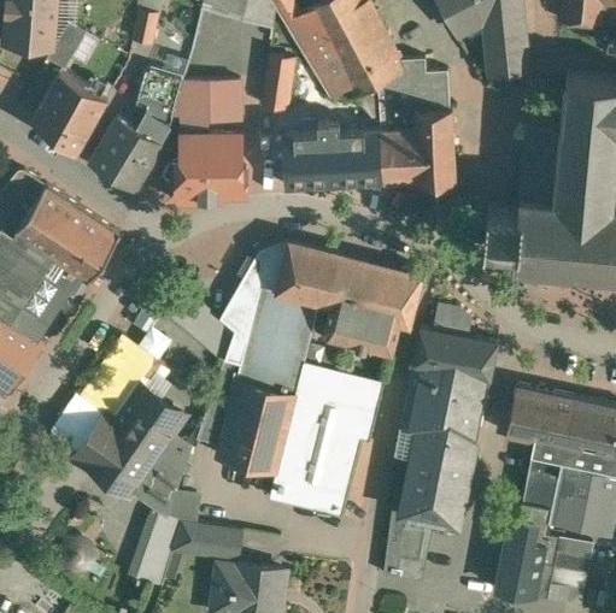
[(11,0),(11,3),(7,1),(6,16),(4,46),(46,49),(52,45),(54,45),(66,23),(74,27),(76,0),(11,0)]
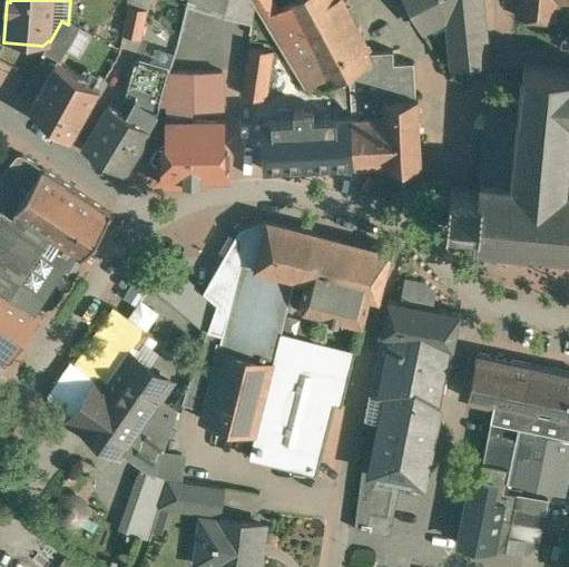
[(247,0),(188,0),(186,11),(211,17),(211,16),(251,28),(254,9),(247,0)]
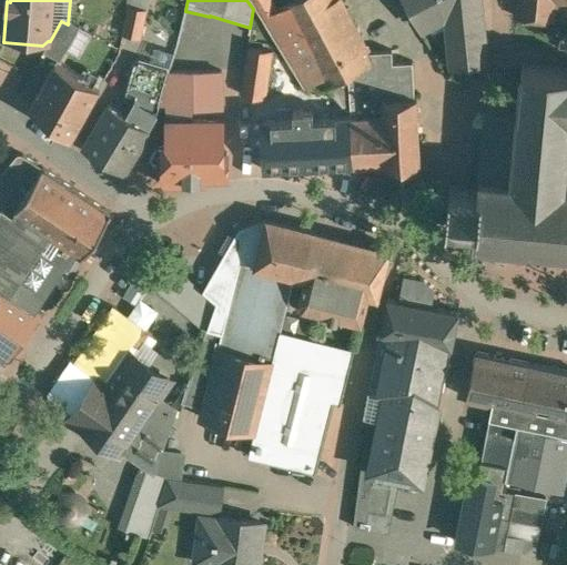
[(337,0),(301,0),(275,13),(266,0),(247,0),(303,92),(330,97),(350,119),(352,167),(384,165),(384,169),(418,167),(415,101),(413,101),(412,66),(392,67),(392,53),(366,53),(337,0)]
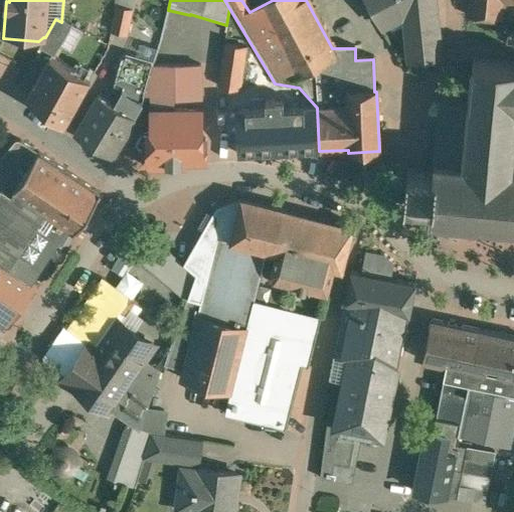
[(364,0),(380,29),(402,18),(404,22),(408,60),(440,57),(434,18),(437,18),(434,0),(364,0)]
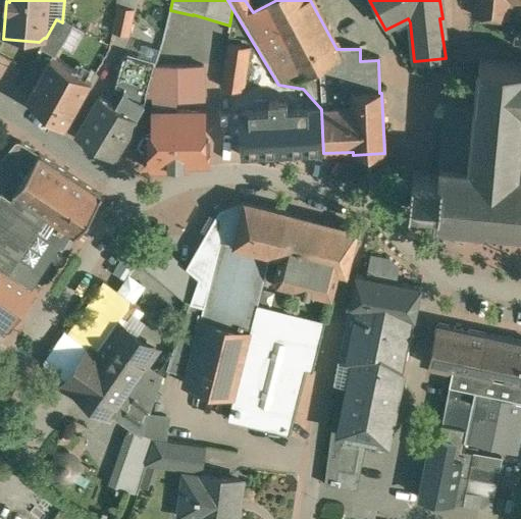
[(520,0),(475,0),(474,19),(520,22),(520,0)]
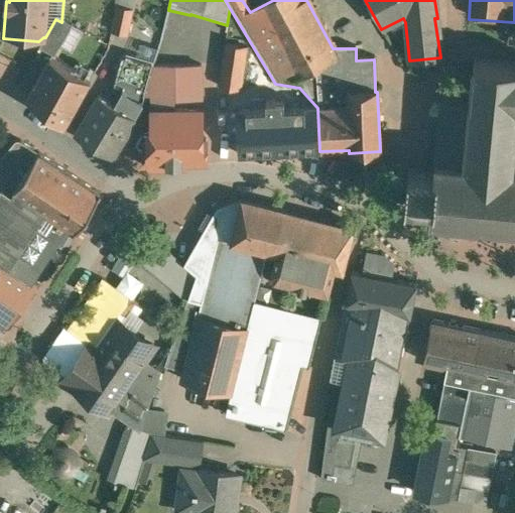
[(45,37),(38,50),(53,58),(71,27),(61,22),(55,19),(45,37)]
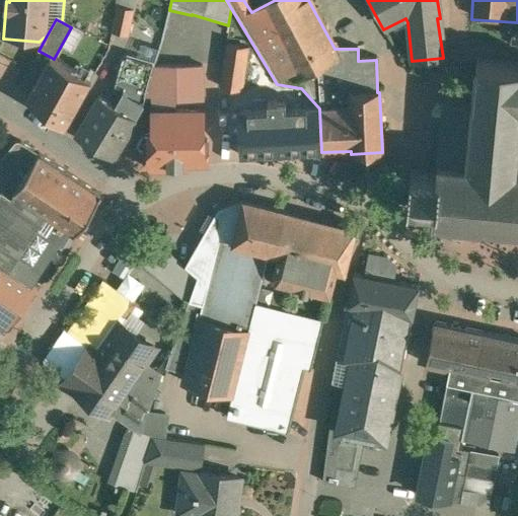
[(247,50),(226,47),(219,89),(241,92),(247,50)]
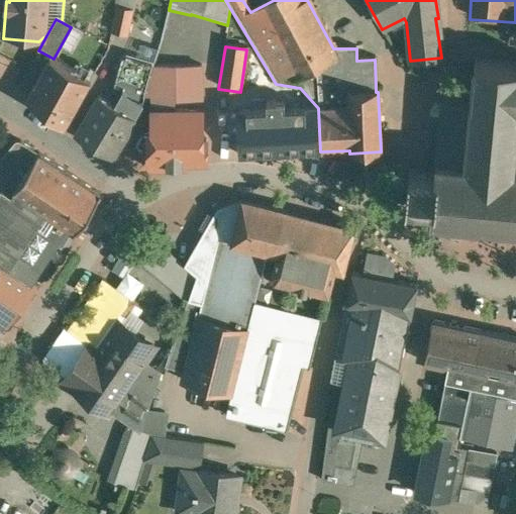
[(153,63),(132,57),(123,91),(144,97),(152,69),(153,63)]
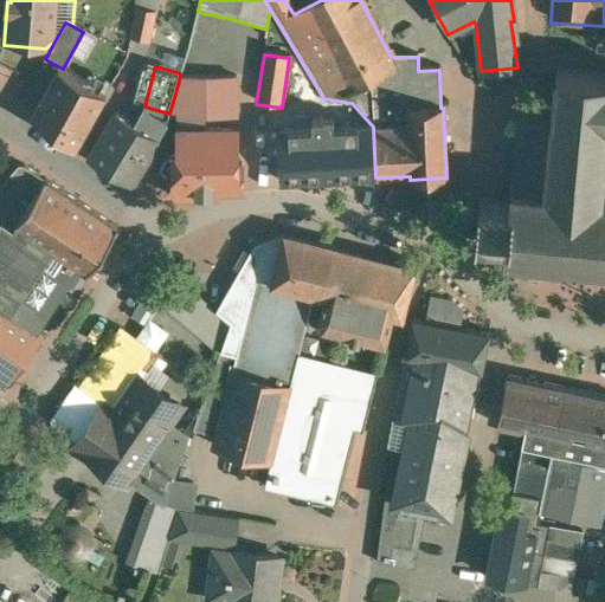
[(105,98),(58,72),(57,72),(31,120),(75,151),(105,98)]
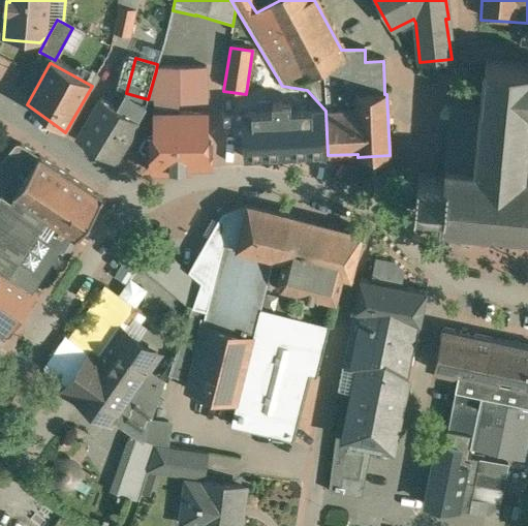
[(527,67),(485,64),(480,105),(452,102),(444,180),(417,178),(415,209),(440,211),(439,225),(527,233),(527,67)]
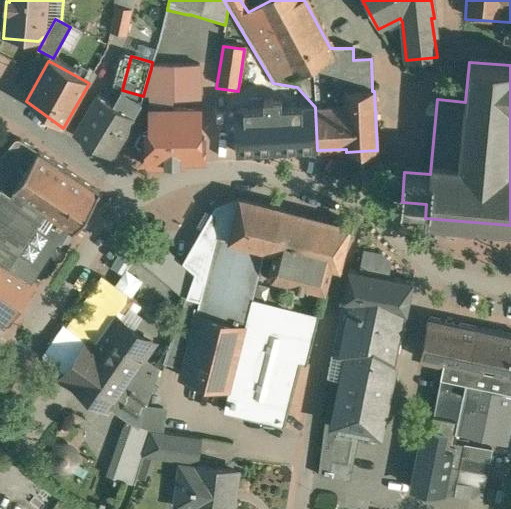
[(199,67),(151,68),(143,96),(142,97),(150,97),(150,112),(173,112),(172,101),(199,100),(199,67)]
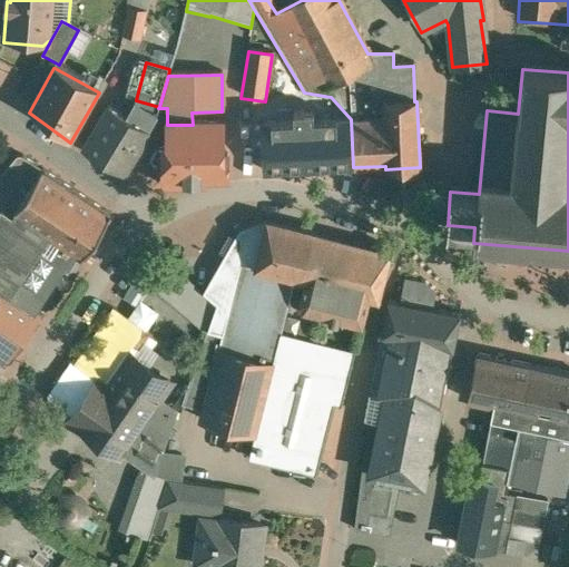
[(147,134),(111,110),(107,111),(84,149),(124,174),(147,134)]
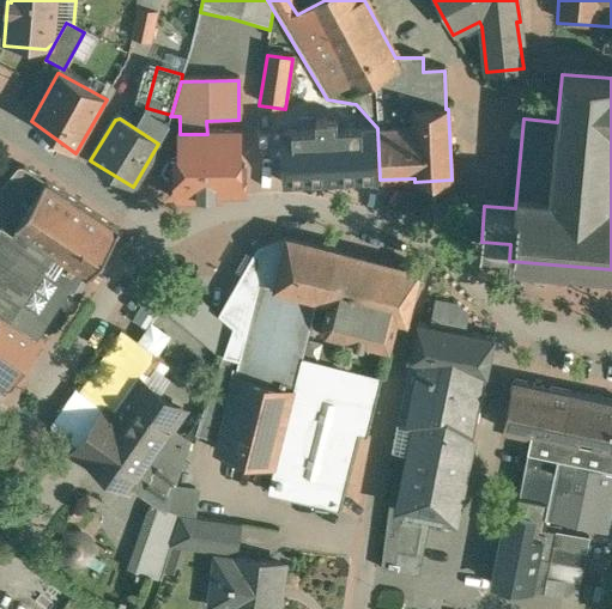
[(377,128),(280,133),(284,186),(380,180),(377,128)]
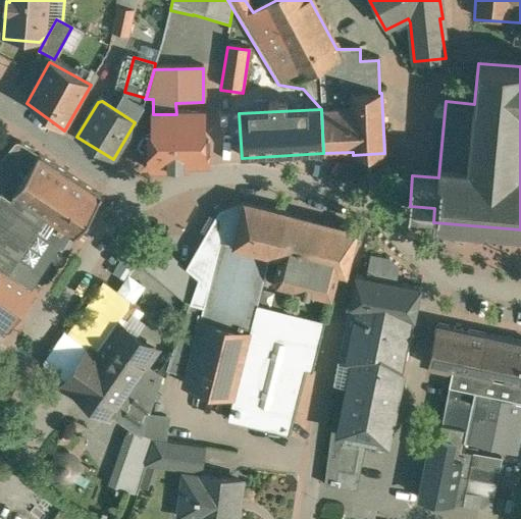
[(176,114),(153,114),(153,135),(149,135),(149,148),(143,148),(144,170),(165,170),(167,170),(167,164),(208,163),(207,143),(203,143),(203,113),(176,114)]
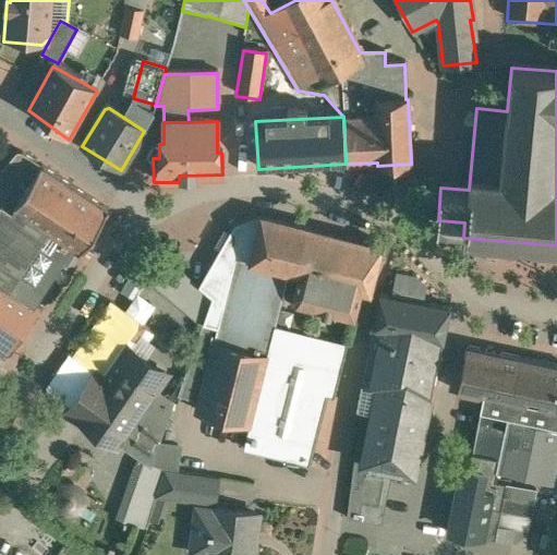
[(0,208),(2,206),(4,203),(10,210),(25,181),(39,167),(21,155),(16,155),(0,173),(0,208)]
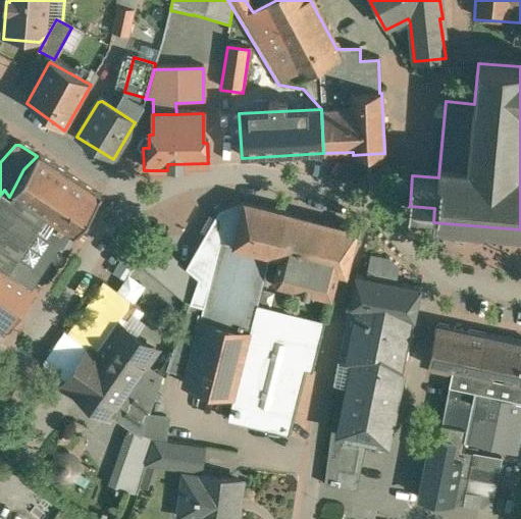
[(101,199),(39,157),(12,195),(14,196),(71,236),(74,238),(101,199)]
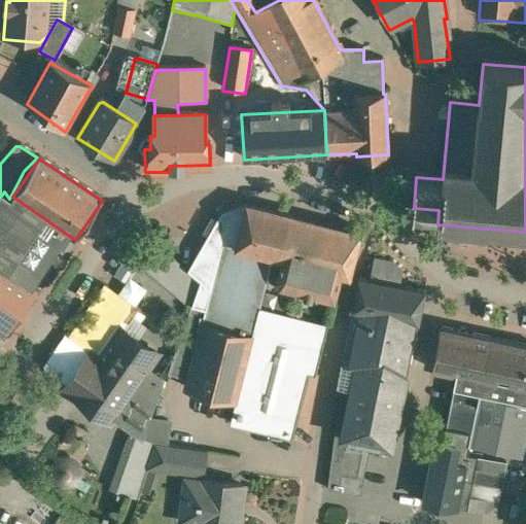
[(72,238),(14,198),(10,200),(9,199),(2,195),(0,197),(0,270),(32,292),(32,291),(61,249),(63,250),(72,238)]
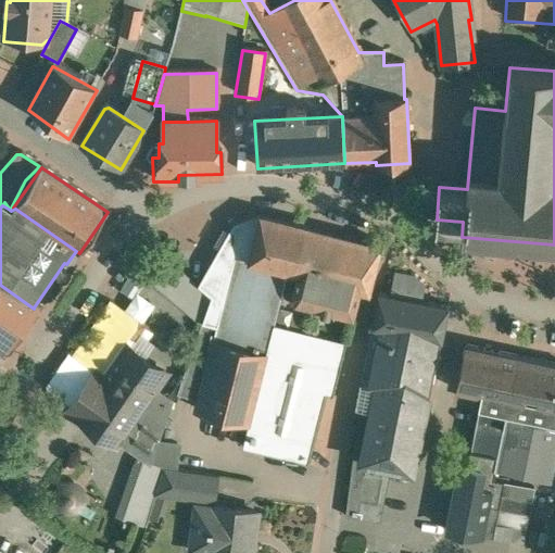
[(380,248),(260,216),(248,263),(234,260),(223,303),(198,403),(196,413),(248,426),(249,426),(274,327),(287,274),(301,278),(299,284),(294,283),(290,299),(294,305),(320,312),(319,314),(329,316),(330,314),(353,319),(354,313),(356,314),(358,309),(355,309),(357,303),(360,303),(361,299),(358,298),(360,292),(368,296),(380,248)]
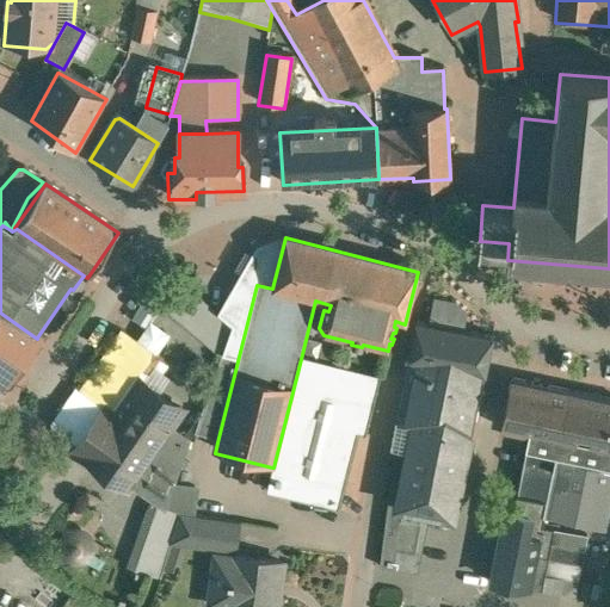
[(232,329),(178,285),(159,307),(221,359),(232,329)]
